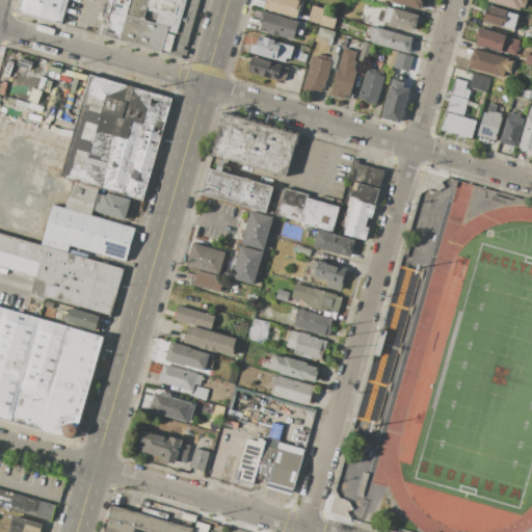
[(21,0),(18,11),(60,24),(67,0),(21,0)]
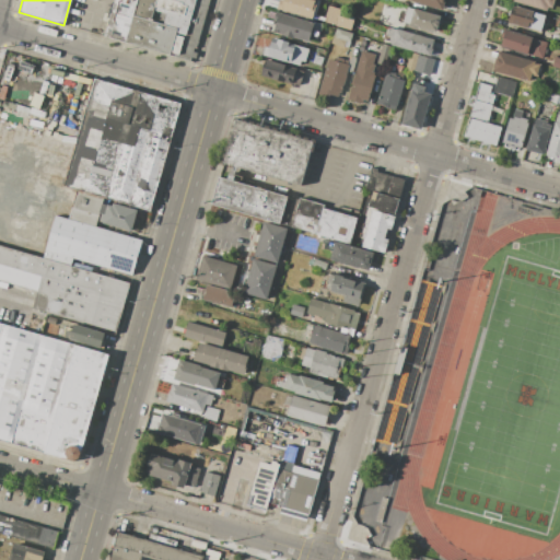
[(114,0),(104,36),(190,60),(207,0),(114,0)]
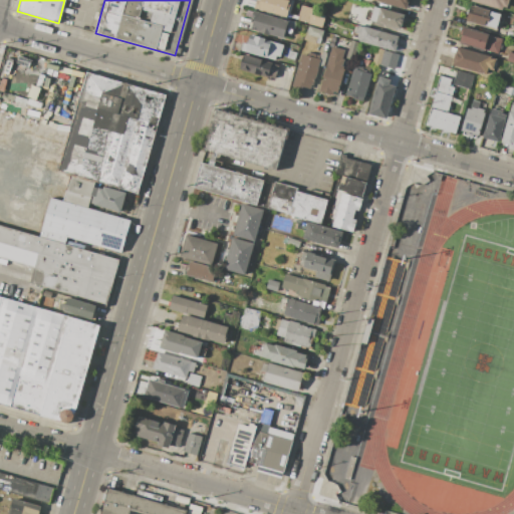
[(284,17),(254,9),(256,0),(289,0),(288,4),(290,5),(288,13),(286,13),(284,17)]
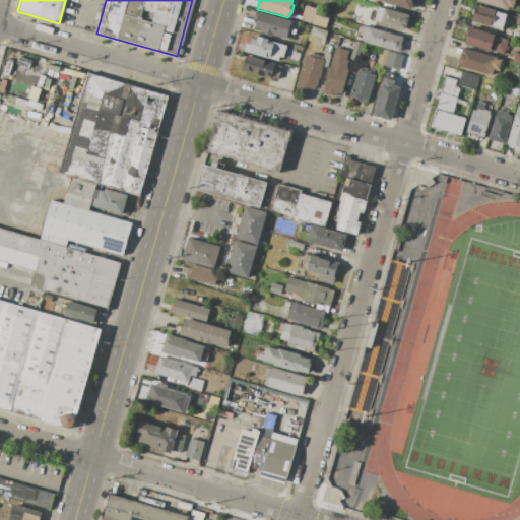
[(413,0),(410,10),(381,1),(381,0),(413,0)]
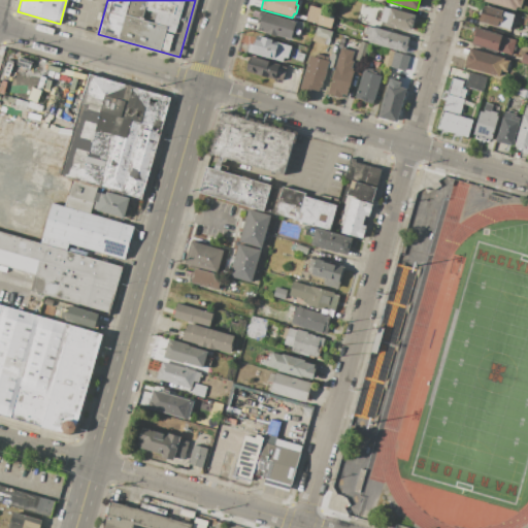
[(483,0),(522,0),(520,8),(517,7),(516,11),(483,1),(483,0)]
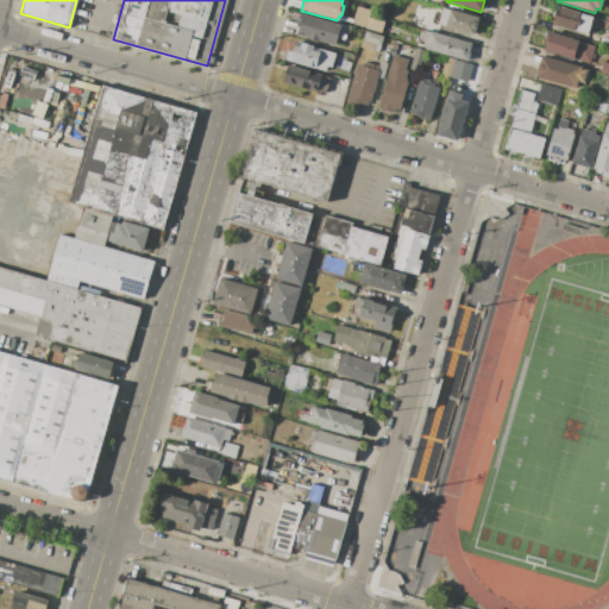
[(383,22),(368,17),(370,10),(356,6),(351,24),(381,32),(383,22)]
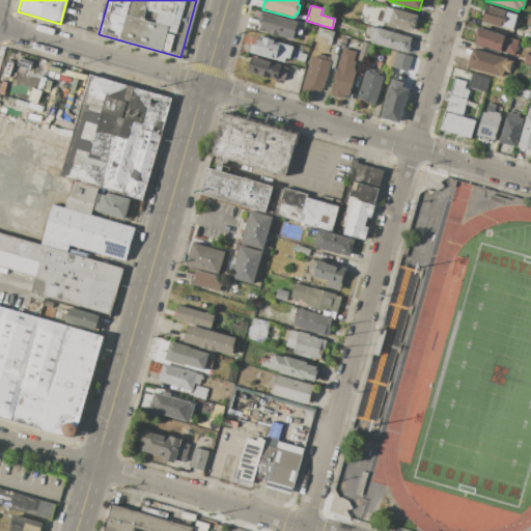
[(486,5),(506,10),(505,11),(518,15),(512,30),(500,26),(499,28),(481,22),(486,5)]
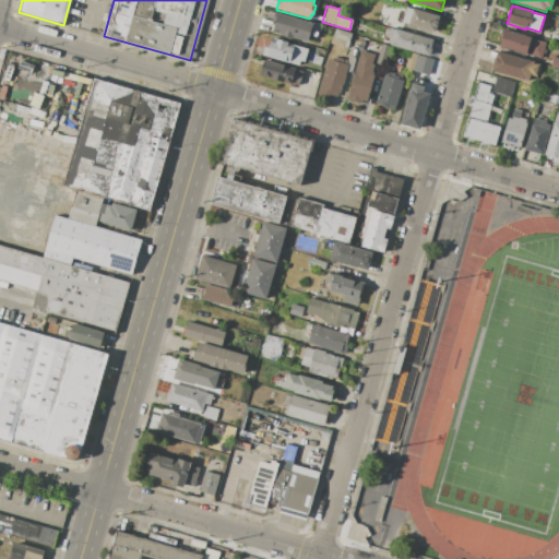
[(439,16),(435,33),(408,25),(413,9),(439,16)]
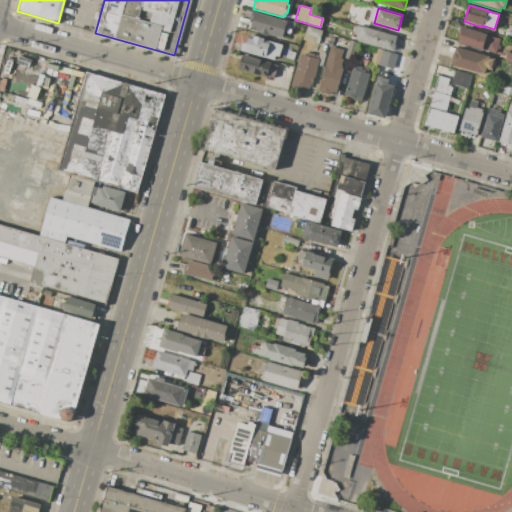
[(287,21),(282,38),(269,34),(269,35),(257,32),(258,31),(249,29),(252,19),(250,18),(252,11),(287,21)]
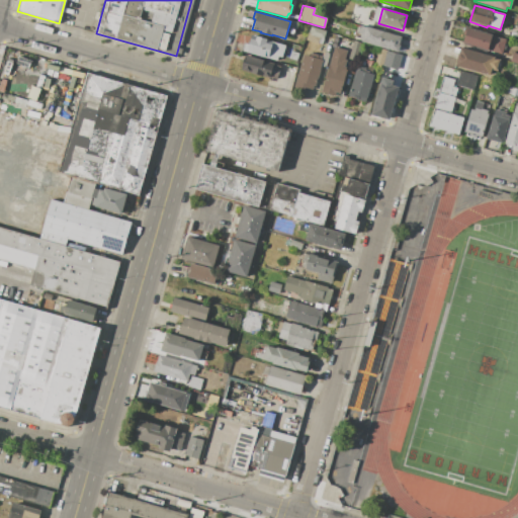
[(402,36),(397,53),(361,42),(363,35),(357,33),(359,25),(365,27),(366,26),(402,36)]
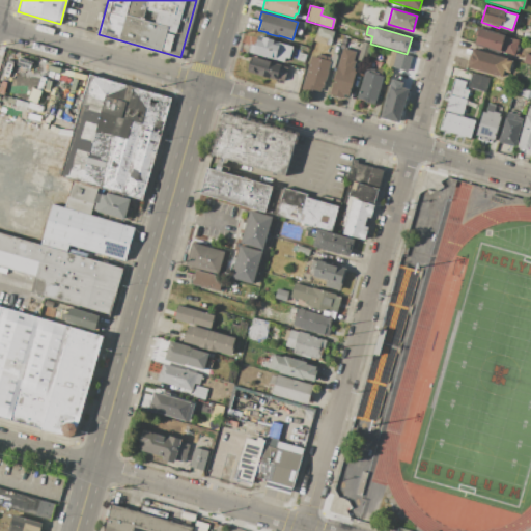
[(334,32),(331,46),(313,40),(317,27),(334,32)]
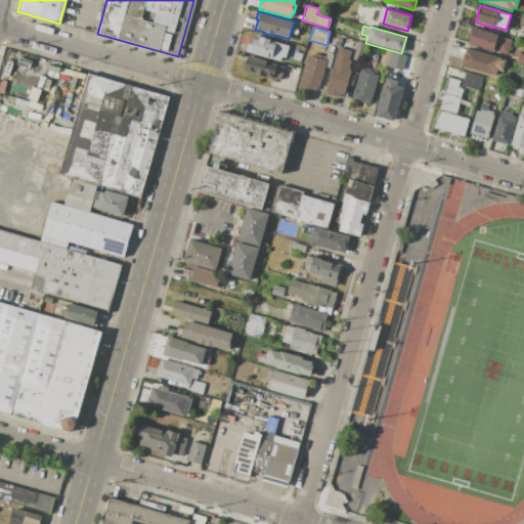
[(473,28),(498,35),(497,36),(512,40),(508,54),(493,50),(492,52),(468,45),(473,28)]
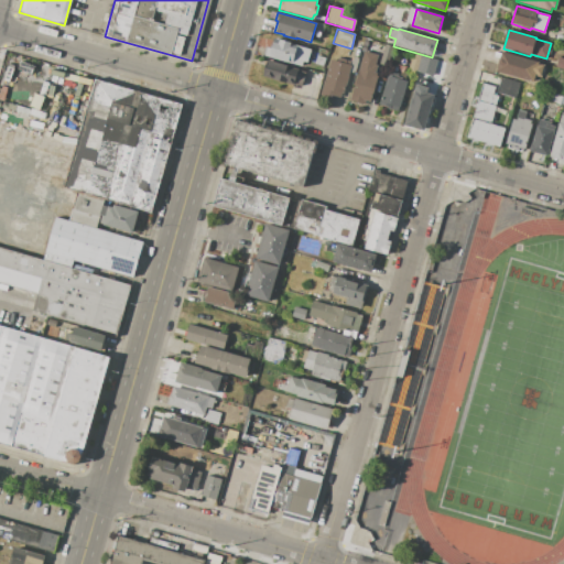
[(264,56),(267,47),(271,49),(273,39),(279,40),(280,39),(292,43),(292,44),(307,49),(306,50),(311,51),(306,63),(303,62),(302,66),(264,56)]
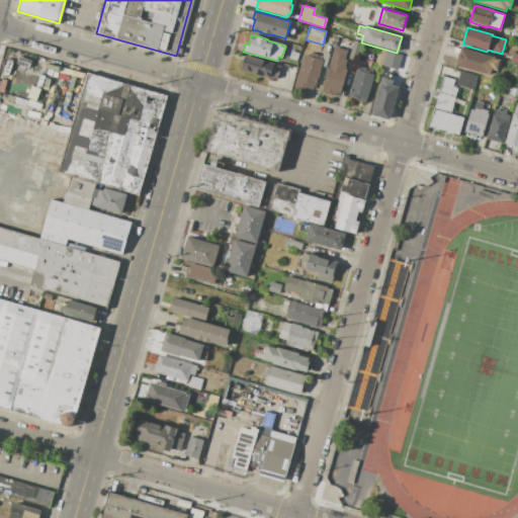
[(361,42),(356,61),(348,59),(353,40),(361,42)]
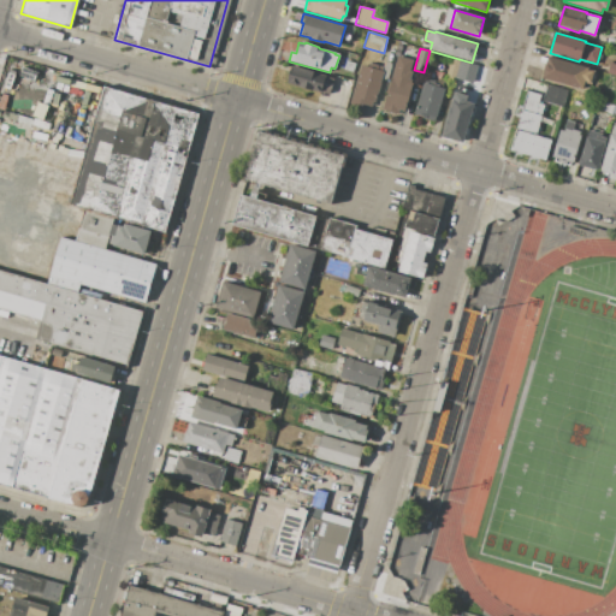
[(383,110),(391,76),(392,77),(398,55),(413,59),(409,71),(413,71),(409,81),(413,82),(406,111),(400,110),(398,113),(383,110)]
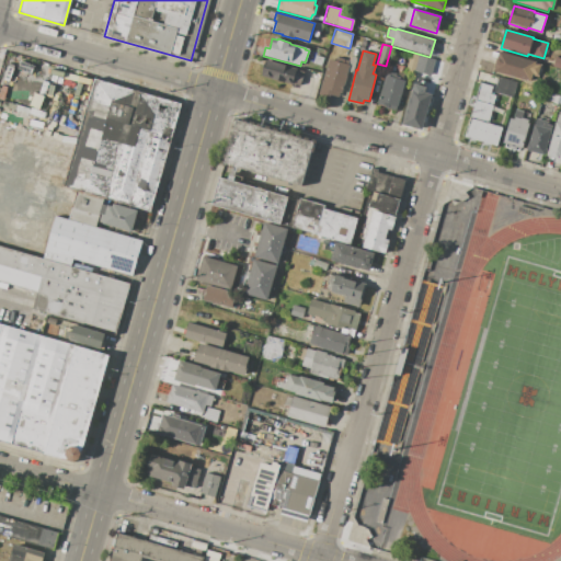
[(499,52),(536,63),(534,68),(540,70),(536,84),(493,71),(499,52)]
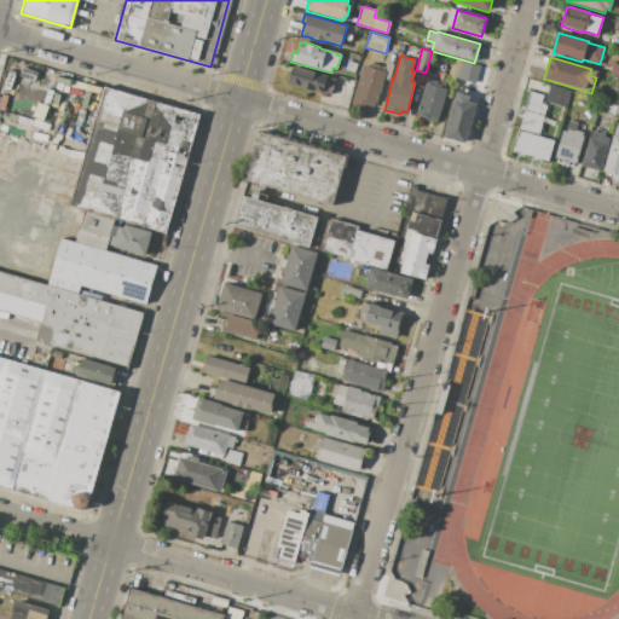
[(463,61),(457,82),(447,80),(453,58),(463,61)]
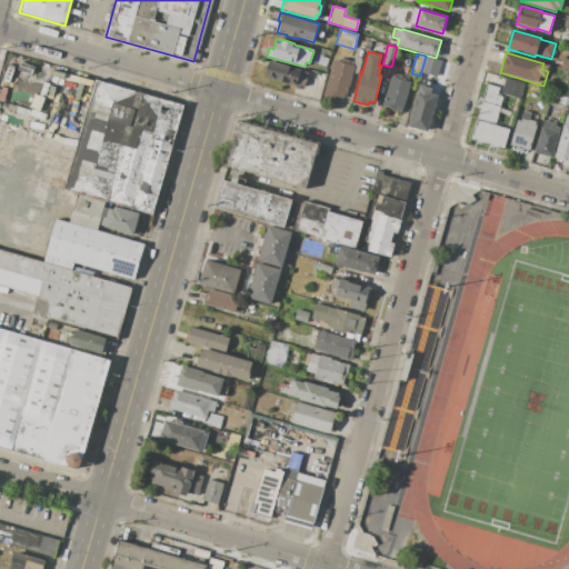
[(320,56),(328,58),(326,68),(317,65),(320,56)]
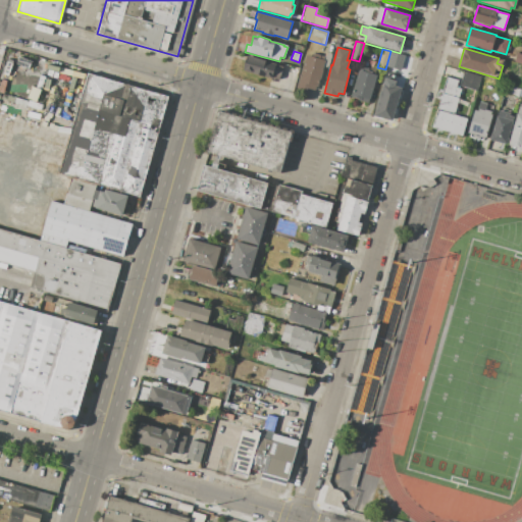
[(398,72),(385,69),(390,51),(402,54),(398,72)]
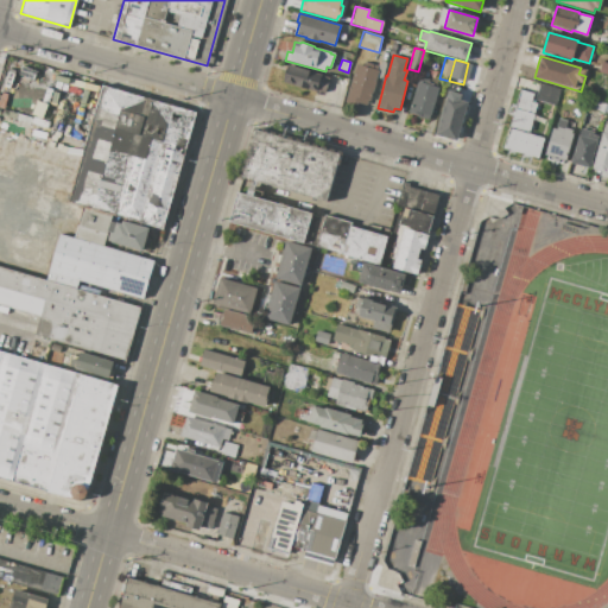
[(379,70),(378,70),(380,61),(387,63),(382,78),(377,77),(379,70)]
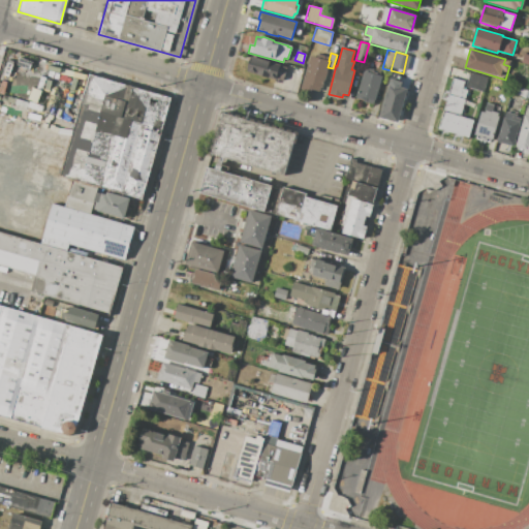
[(250,56),(287,66),(283,81),(276,79),(276,80),(246,71),(250,56)]
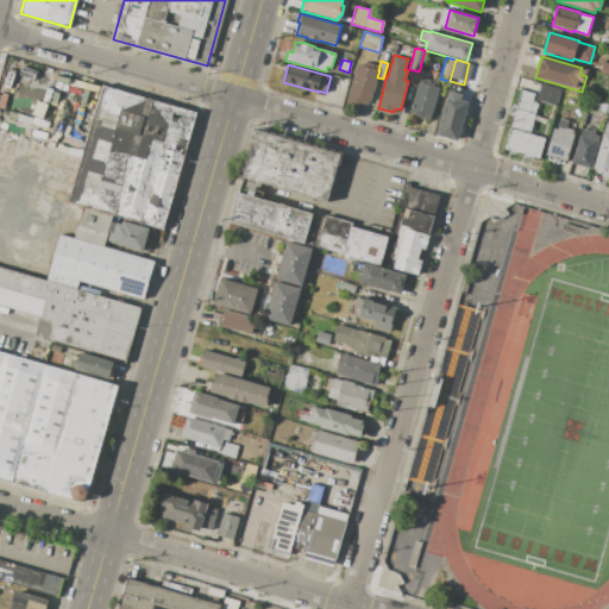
[(358,64),(378,70),(380,70),(371,101),(369,100),(368,105),(359,102),(358,105),(347,102),(358,64)]
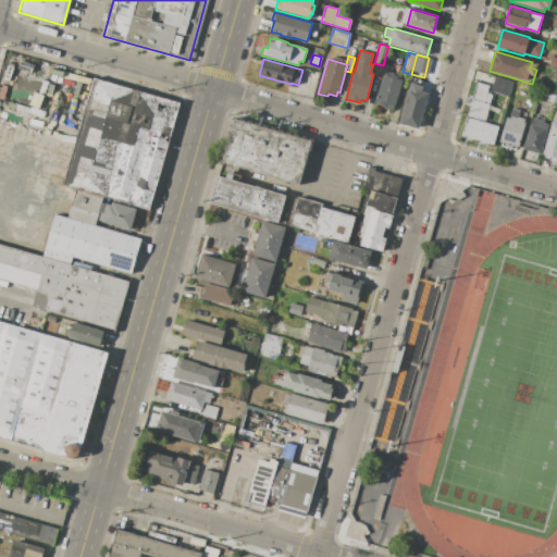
[(403,81),(395,109),(373,103),(382,74),(403,81)]
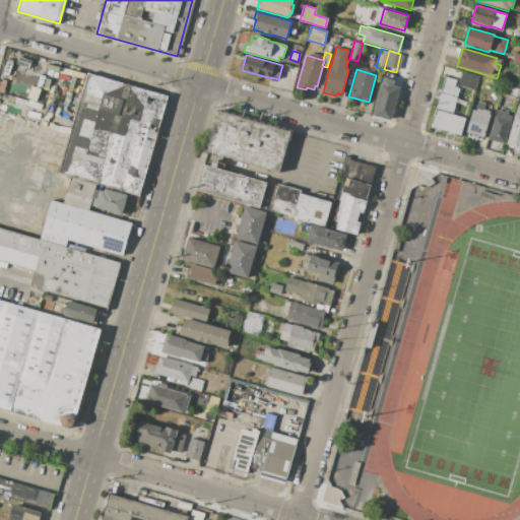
[(462,71),(479,76),(475,90),(458,85),(462,71)]
